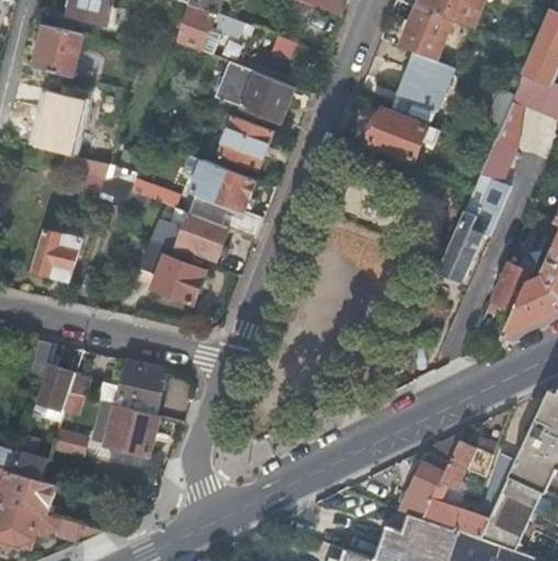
[(105,23),(111,0),(69,0),(67,13),(105,23)]
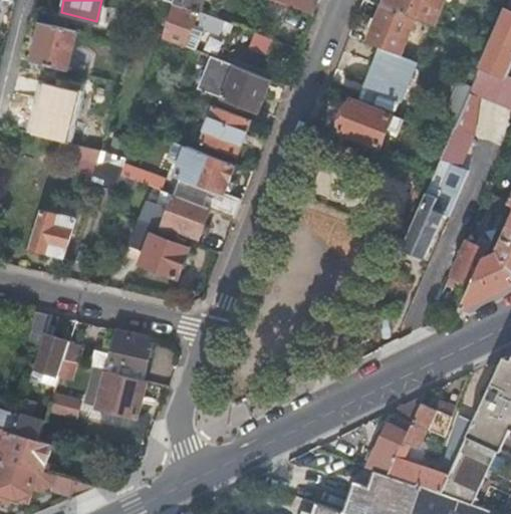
[(197,11),(200,0),(167,0),(172,1),(197,11)]
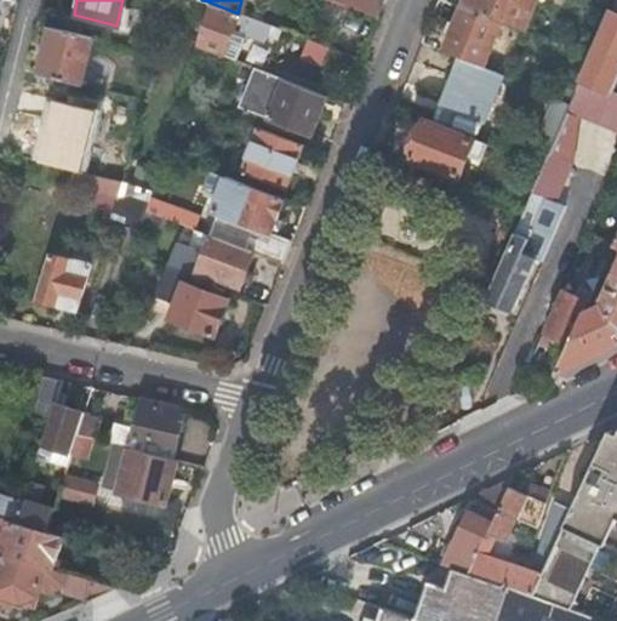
[(313,0),(307,16),(344,30),(350,13),(318,0),(313,0)]
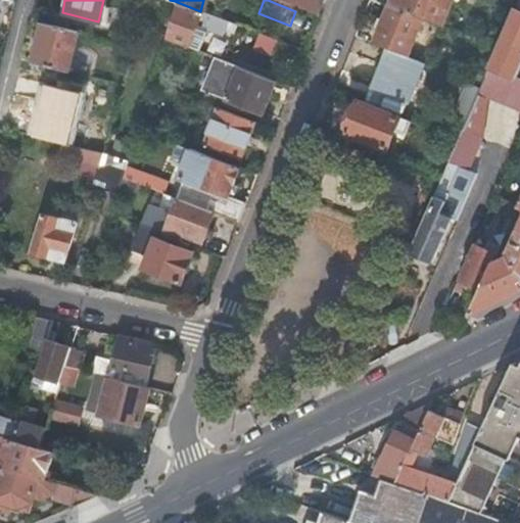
[(278,0),(283,2),(309,11),(312,0),(278,0)]
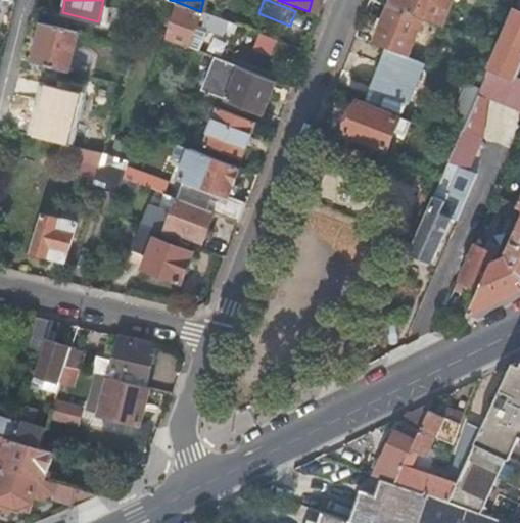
[(388,0),(387,5),(420,18),(439,26),(450,0),(388,0)]
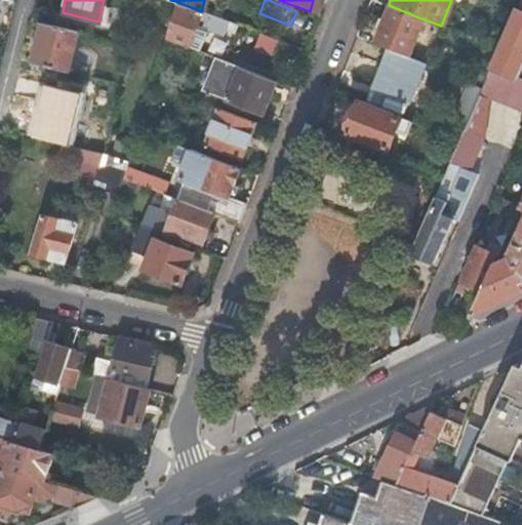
[(487,96),(505,104),(516,76),(521,62),(521,0),(517,0),(514,8),(497,48),(480,86),(478,92),(487,96)]
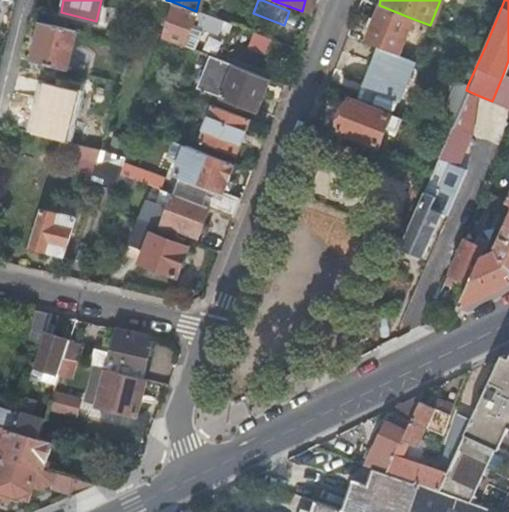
[(209,27),(213,17),(196,11),(171,1),(167,16),(160,37),(183,46),(192,21),(202,25),(209,27)]
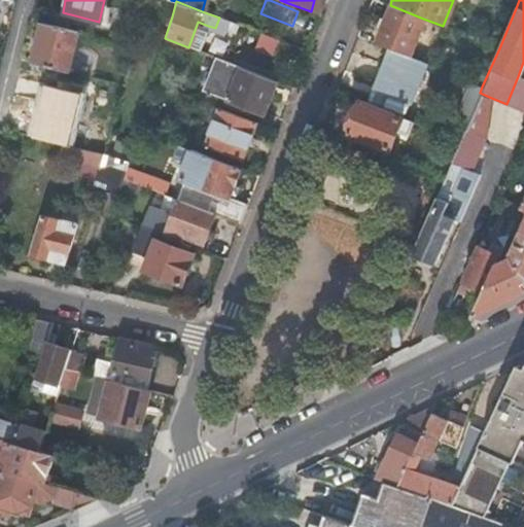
[(390,5),(375,43),(389,49),(408,57),(423,19),(390,5)]
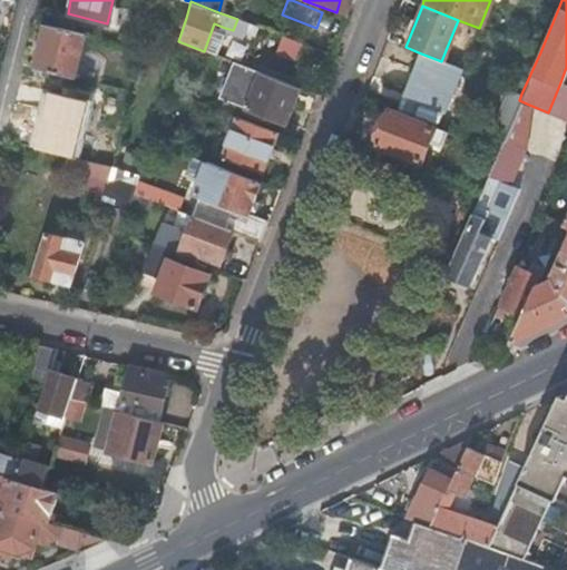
[(159,33),(178,41),(186,18),(167,10),(159,33)]
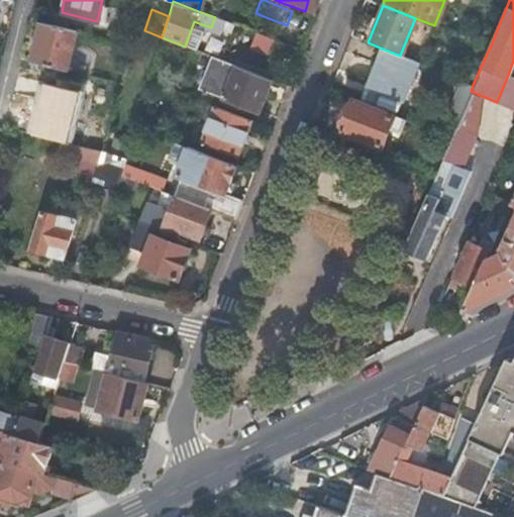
[(65,70),(75,30),(38,21),(28,61),(65,70)]
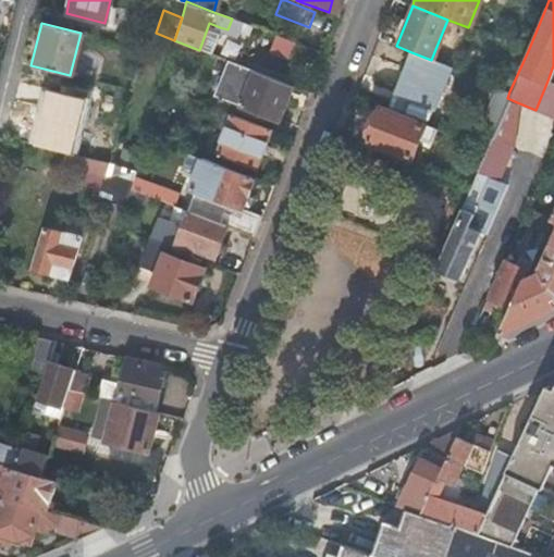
[(210,53),(220,27),(209,23),(199,50),(210,53)]
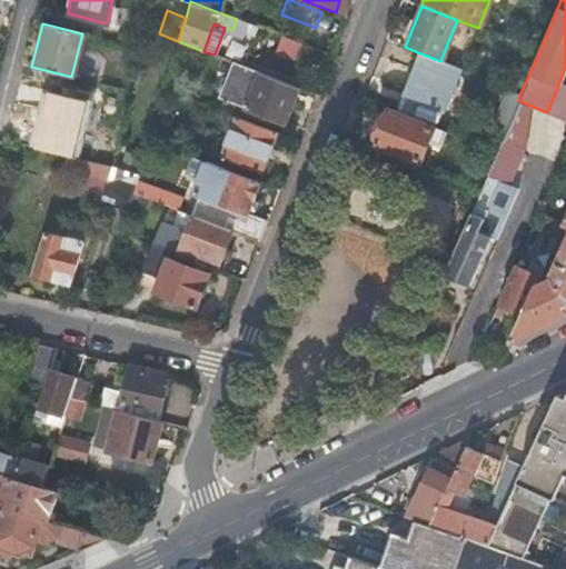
[(324,71),(329,55),(279,36),(274,52),(324,71)]
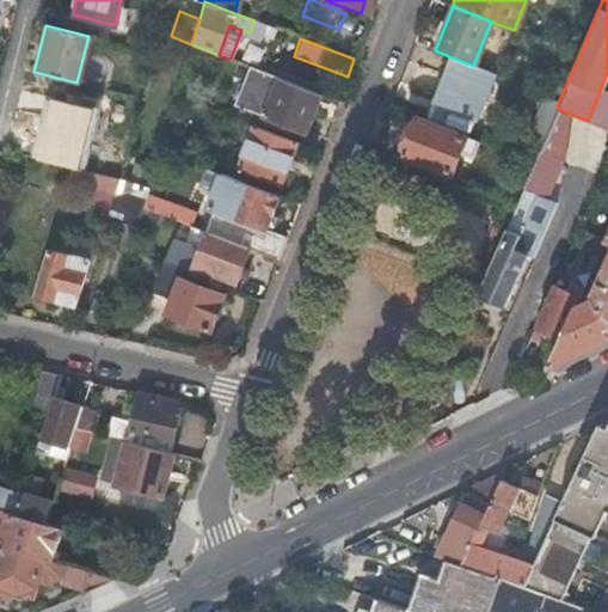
[(452,57),(434,104),(472,120),(491,73),(473,66),(452,57)]
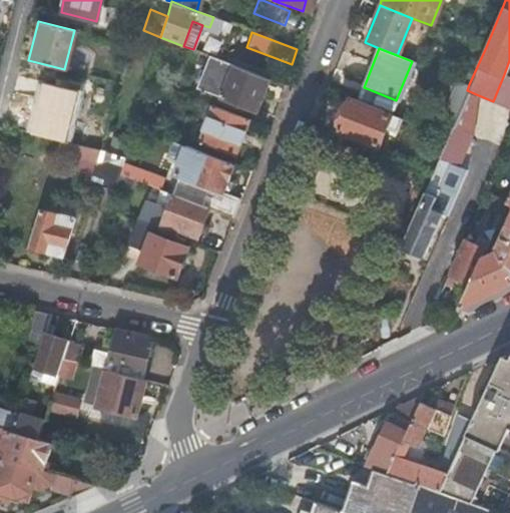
[(256,111),(268,78),(209,56),(203,71),(207,72),(201,89),(256,111)]
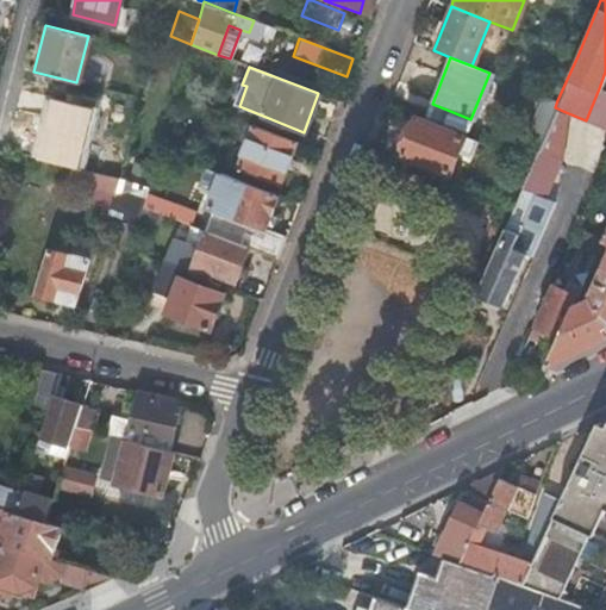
[(24,119),(70,130),(81,89),(35,78),(24,119)]
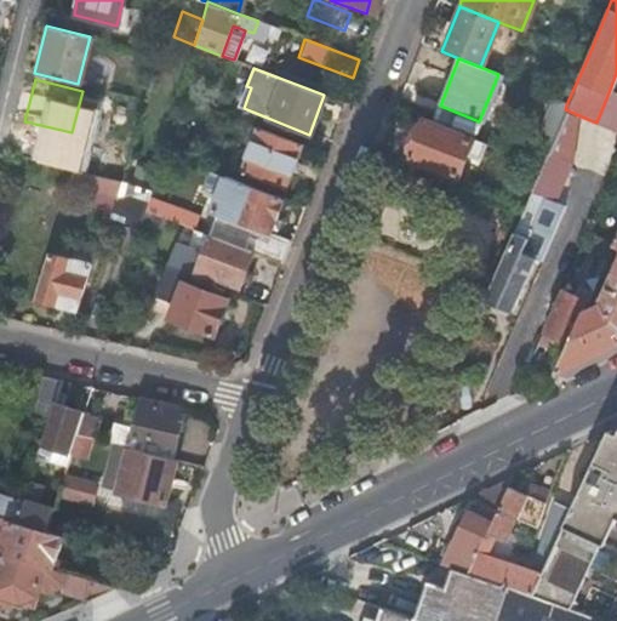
[(616,92),(610,90),(596,123),(616,130),(616,92)]
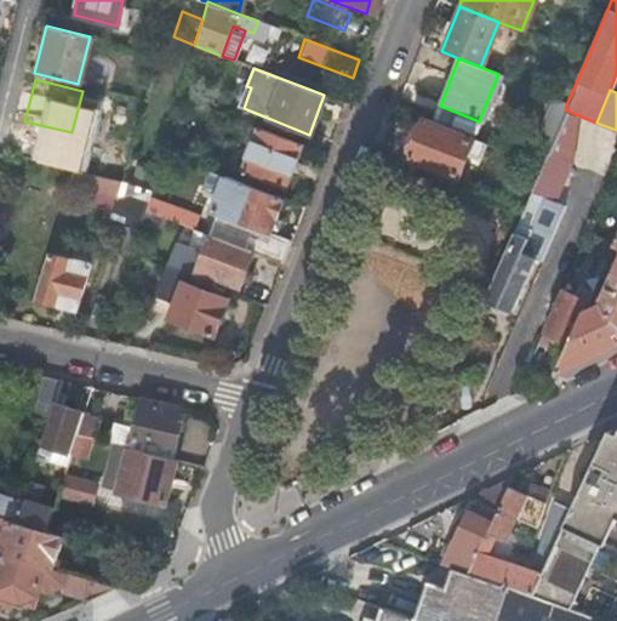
[(440,106),(434,120),(441,123),(456,129),(474,136),(479,121),(440,106)]
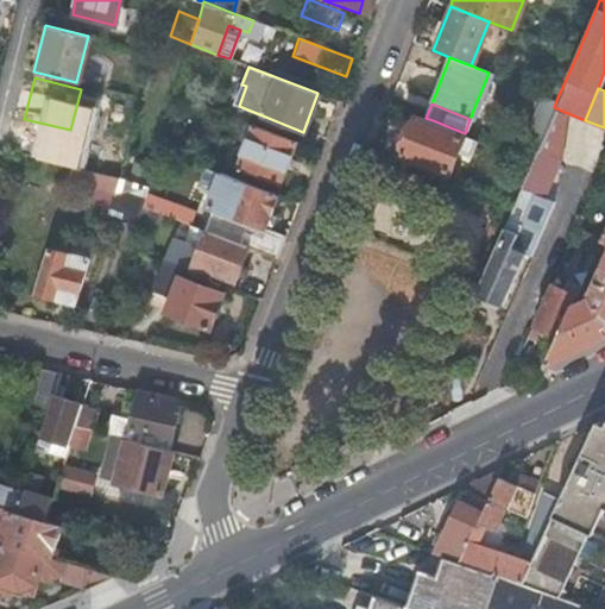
[(556,162),(565,112),(554,107),(531,159),(521,184),(542,195),(556,162)]
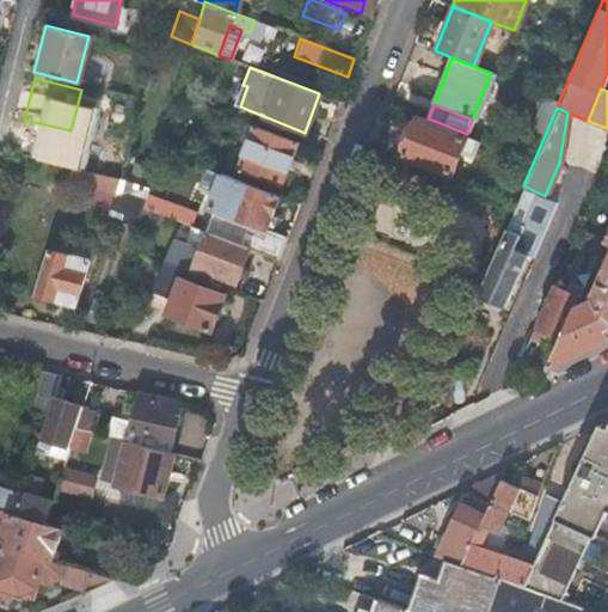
[(401,155),(450,175),(466,136),(416,117),(401,155)]
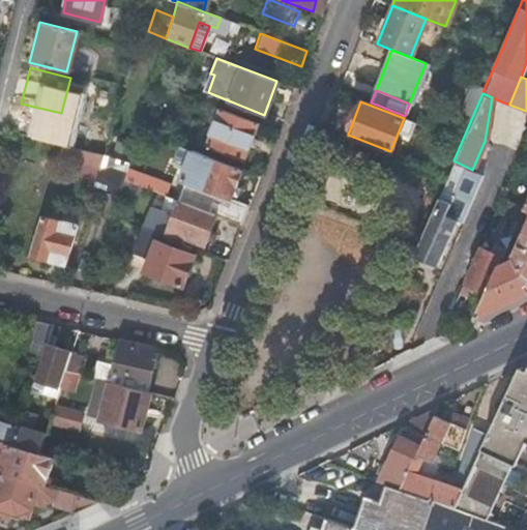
[(257,122),(217,108),(204,145),(242,159),(257,122)]
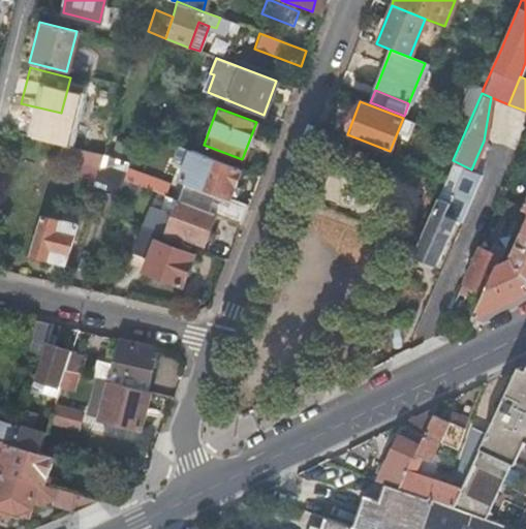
[(101,154),(103,146),(94,144),(95,137),(63,129),(59,144),(61,144),(101,154)]
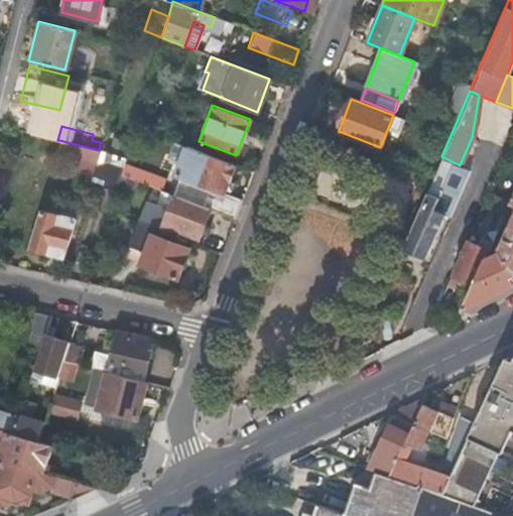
[(95,162),(99,150),(59,140),(55,152),(95,162)]
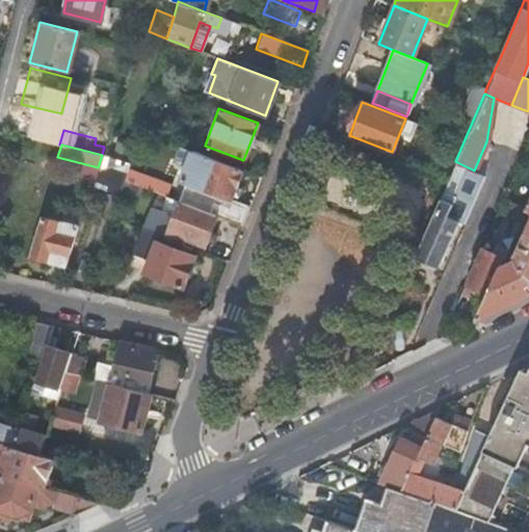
[(190,150),(179,145),(174,159),(185,163),(190,150)]
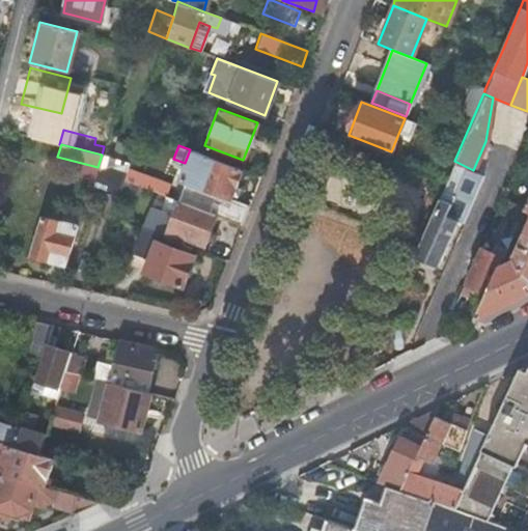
[(241,168),(190,149),(185,163),(179,179),(185,182),(178,200),(215,215),(240,224),(248,203),(230,197),(241,168)]
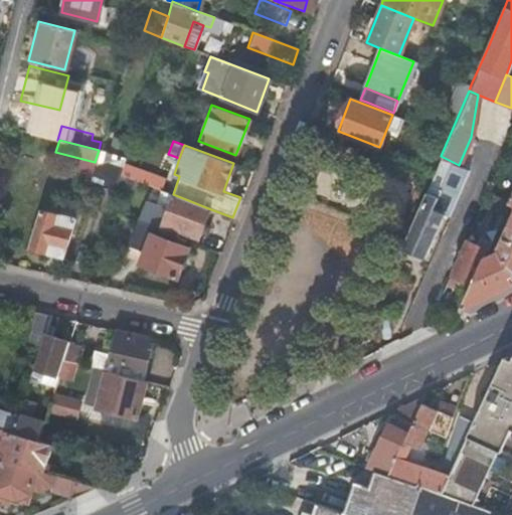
[(124,157),(99,150),(95,162),(90,180),(115,188),(117,181),(119,174),(124,157)]
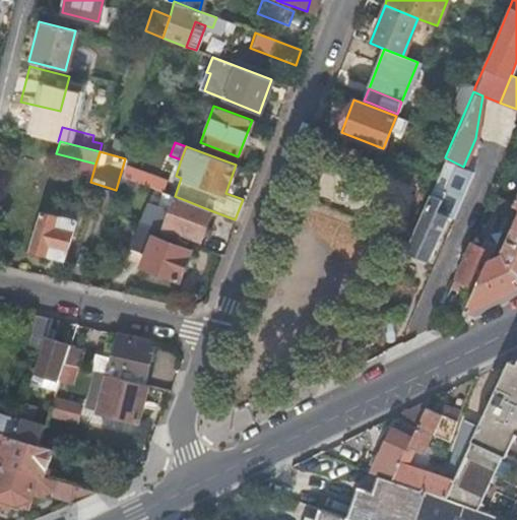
[(435,181),(403,253),(426,262),(445,218),(451,205),(440,201),(454,169),(442,164),(435,181)]
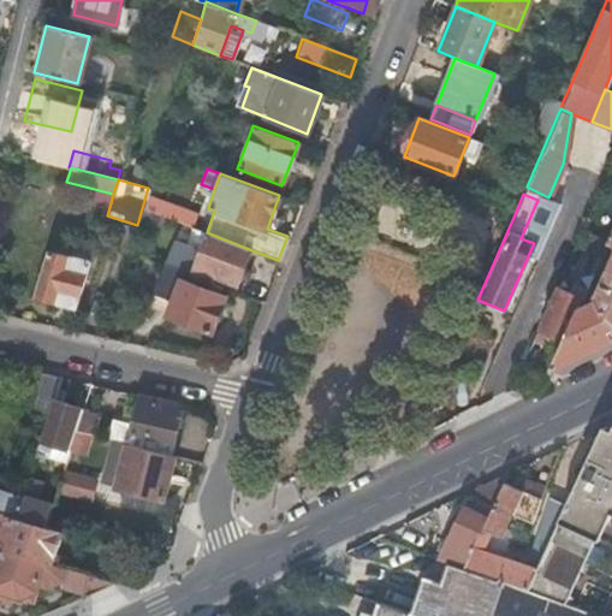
[(152,203),(149,211),(166,217),(188,226),(194,227),(196,221),(152,203)]
